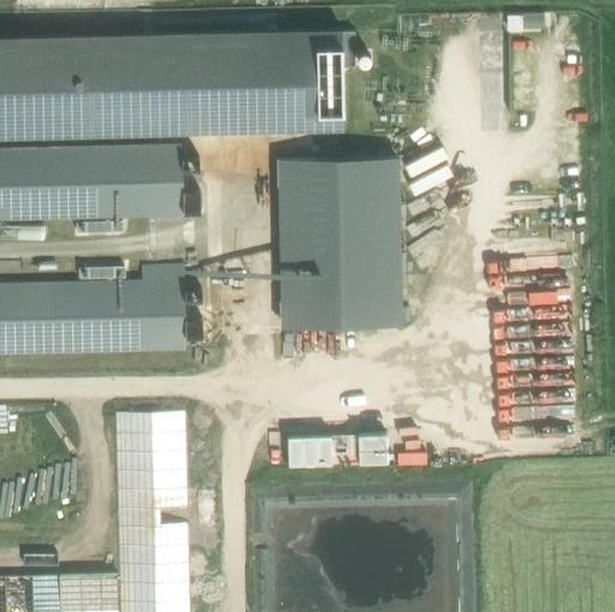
[(507,34),(522,34),(522,17),(507,17),(507,34)]
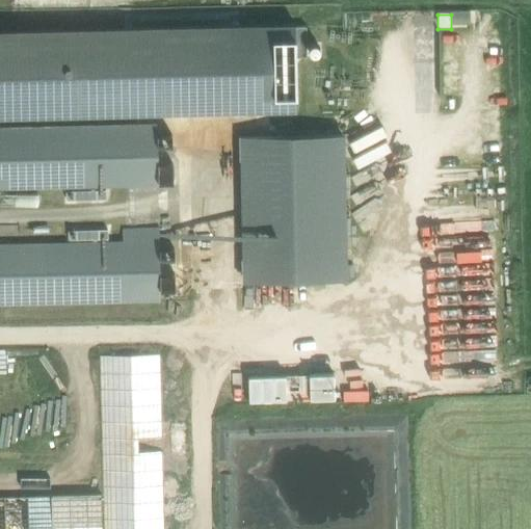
[(0,190),(123,187),(158,186),(157,128),(118,129),(0,131),(0,120),(118,117),(296,113),(296,104),(295,58),(307,57),(307,42),(307,27),(295,27),(0,33),(0,190)]
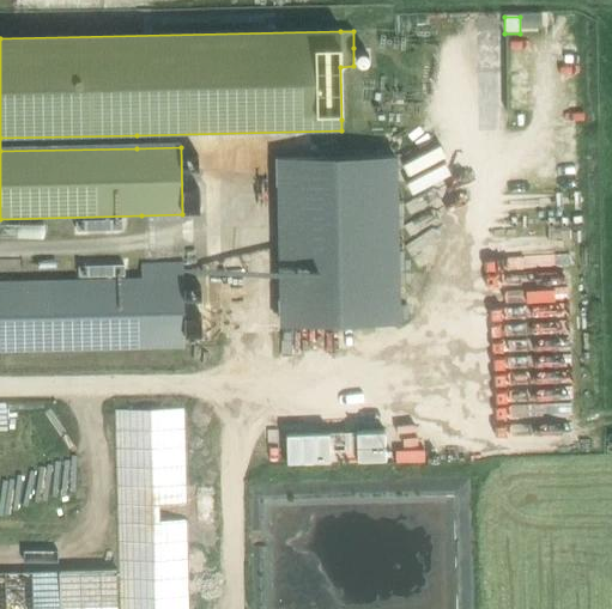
[(277,162),(280,327),(398,326),(394,159),(277,162)]
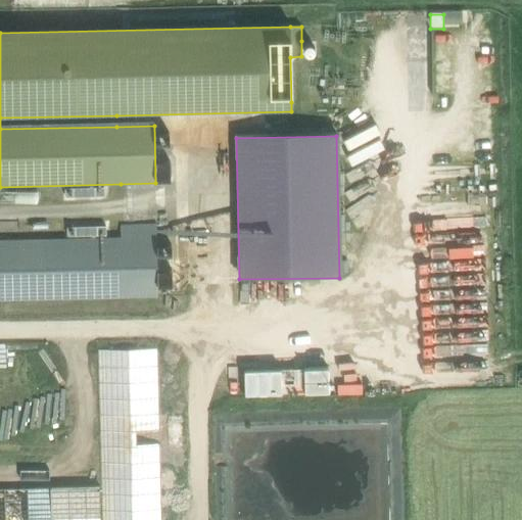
[(0,300),(157,297),(155,226),(121,228),(121,241),(0,243),(0,300)]
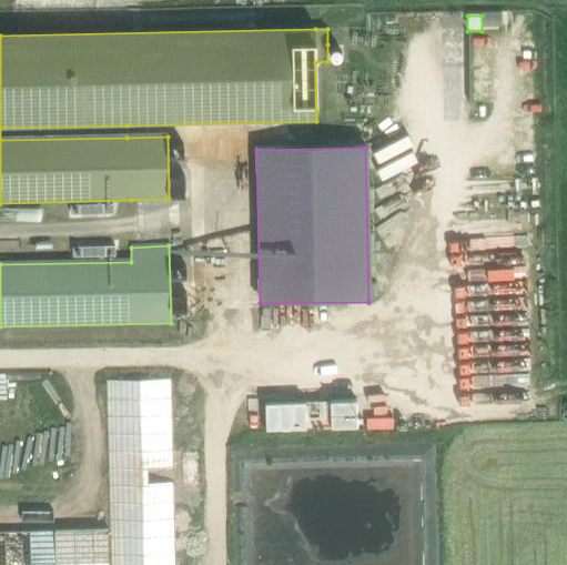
[(107,381),(109,530),(0,531),(0,564),(175,564),(174,491),(194,491),(194,462),(173,462),(171,380),(107,381)]
